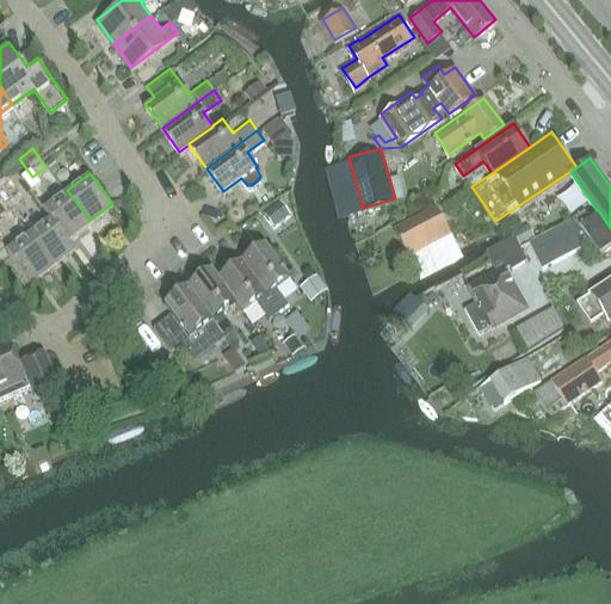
[(260,193),(276,214),(294,198),(278,179),(260,193)]
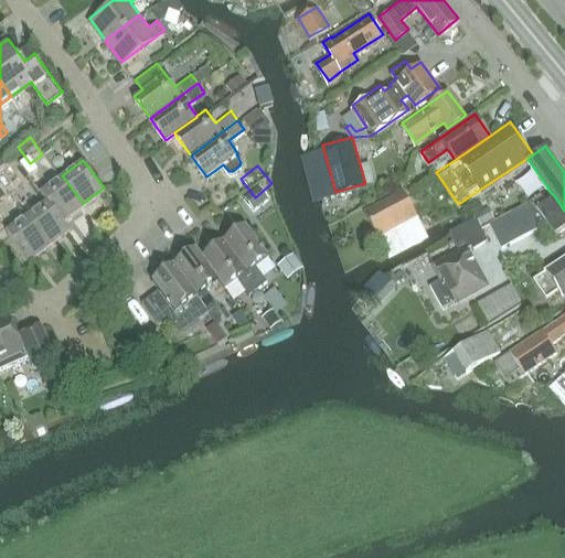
[(41,190),(48,199),(49,199),(62,217),(63,217),(83,203),(62,175),(41,190)]
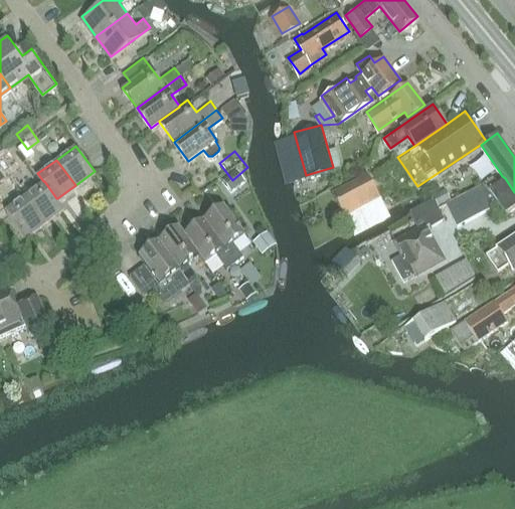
[(345,214),(380,195),(367,171),(332,189),(345,214)]
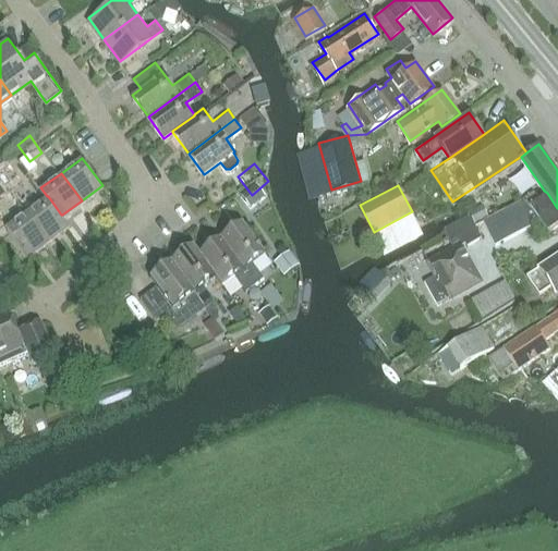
[(557,208),(547,193),(538,198),(533,191),(524,196),(547,229),(557,221),(557,208)]
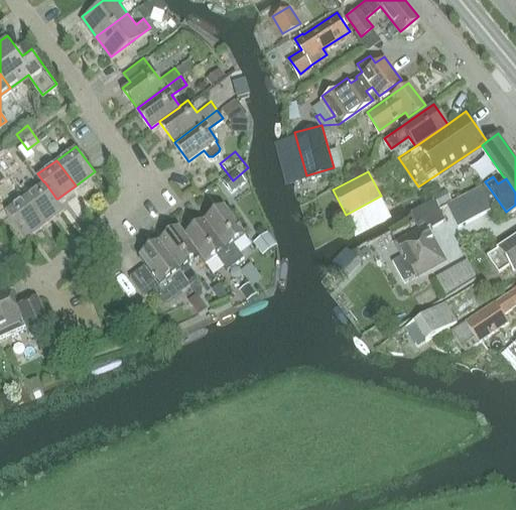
[(63,207),(57,199),(56,199),(44,181),(43,181),(25,196),(44,221),(63,207)]
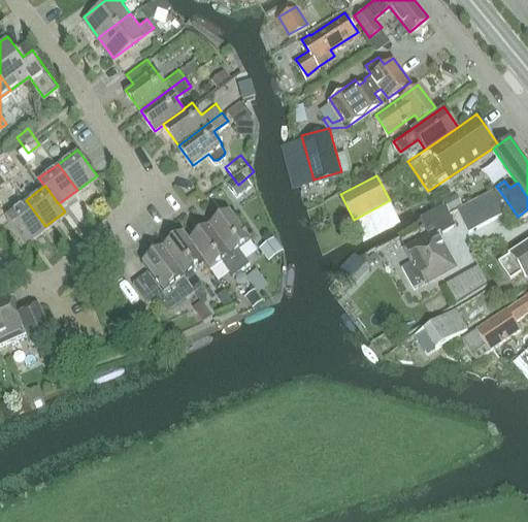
[(468,229),(505,209),(494,188),(457,206),(468,229)]
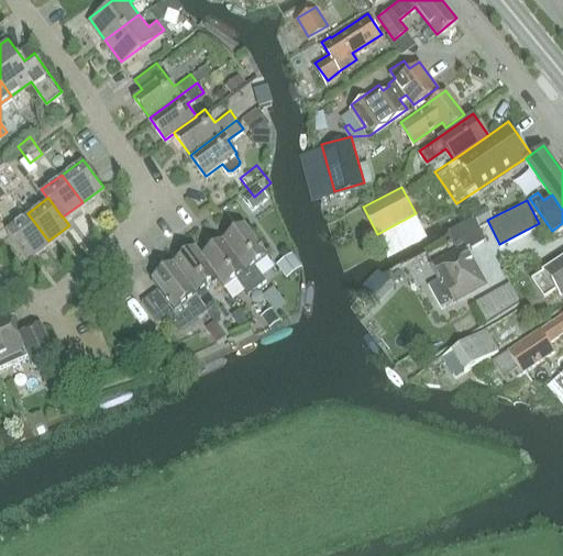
[(48,241),(28,213),(7,229),(28,256),(48,241)]
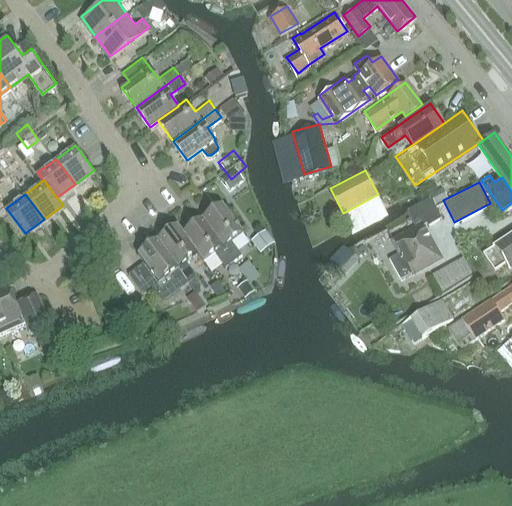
[(441,256),(423,223),(427,221),(428,223),(442,216),(429,194),(406,207),(416,225),(393,238),(400,250),(389,256),(401,277),(411,271),(412,272),(441,256)]
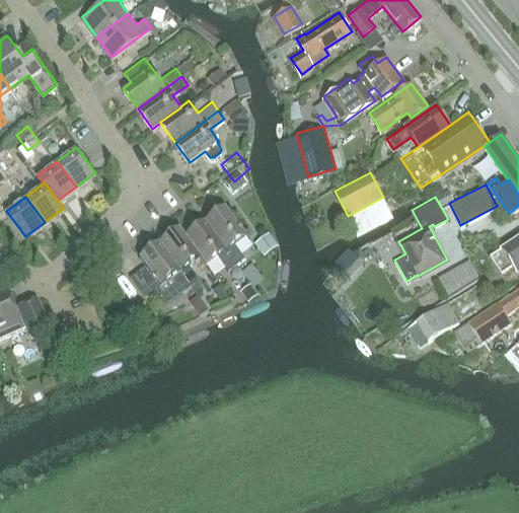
[(206,219),(237,262),(245,255),(234,241),(246,232),(225,204),(206,219)]
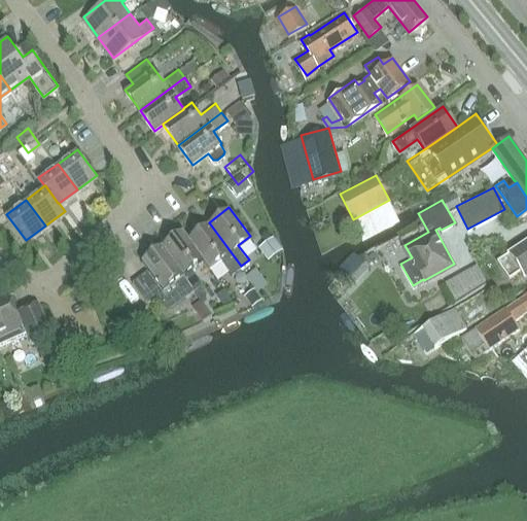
[(204,257),(203,258),(209,267),(221,257),(233,273),(241,266),(209,222),(189,237),(188,237),(204,257)]
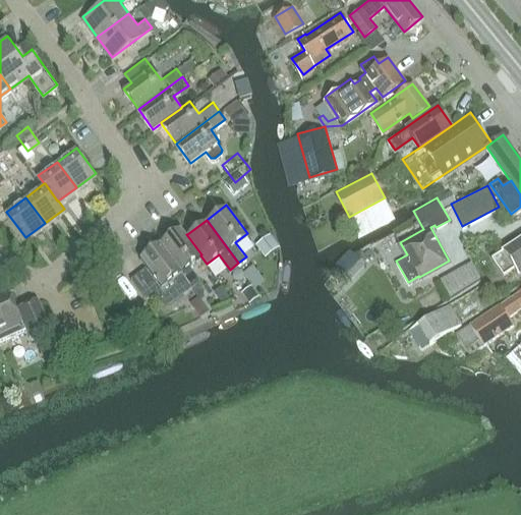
[(186,234),(187,234),(181,226),(161,241),(192,284),(200,278),(189,264),(200,255),(201,254),(186,234)]
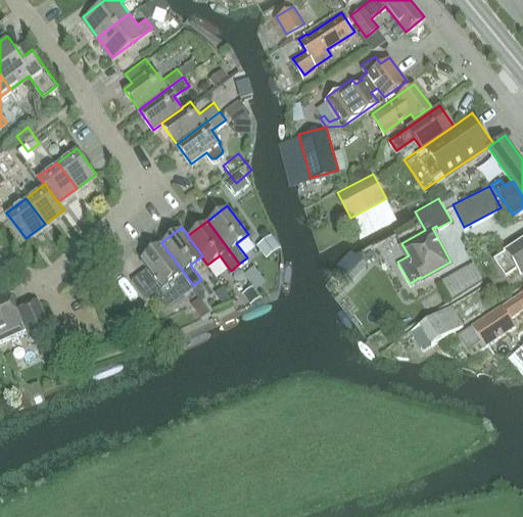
[(521,274),(522,272),(522,237),(505,249),(505,250),(494,257),(506,273),(512,269),(510,266),(514,264),(521,274)]
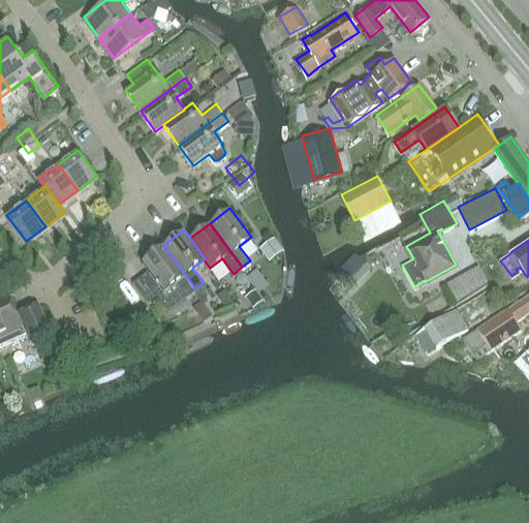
[(187,295),(195,288),(163,245),(143,259),(149,268),(133,279),(148,300),(164,289),(176,280),(187,295)]
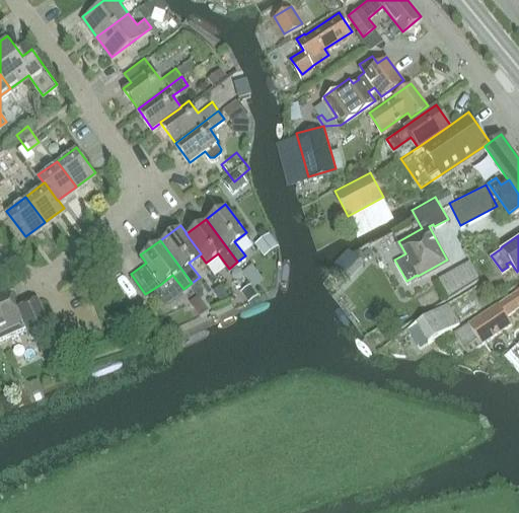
[(338,263),(349,274),(363,259),(351,248),(338,263)]
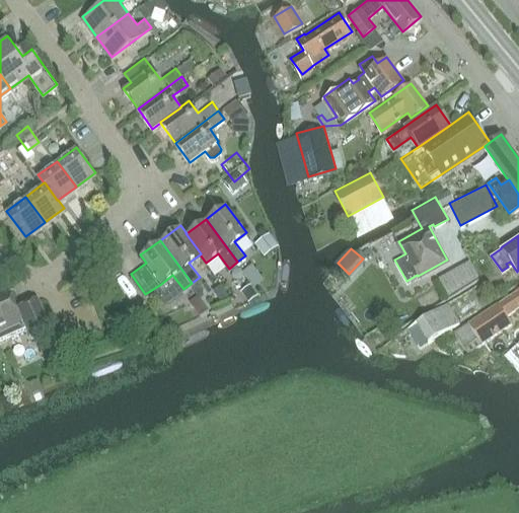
[(0,337),(25,326),(28,334),(50,324),(36,295),(15,305),(7,286),(0,288),(0,337)]
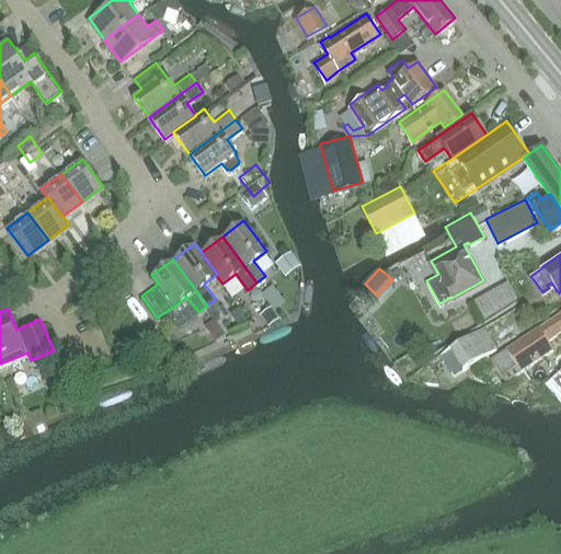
[(560,309),(560,310),(560,311),(560,315),(541,329),(538,324),(505,347),(505,346),(491,356),(506,378),(553,346),(548,338),(560,329),(560,309)]
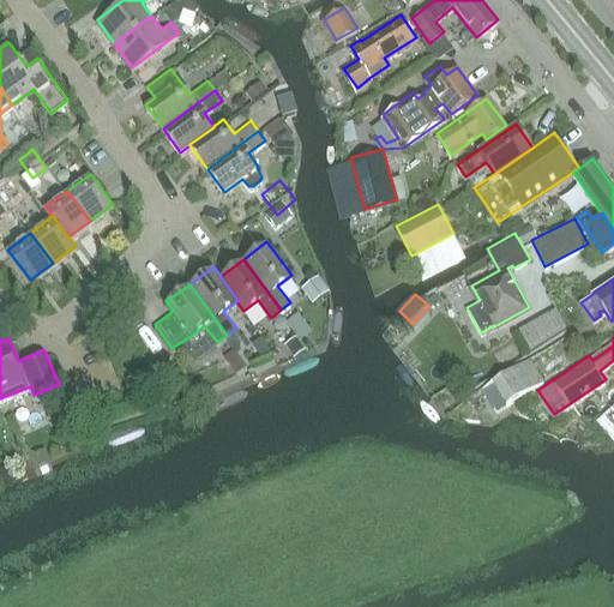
[(497,408),(543,378),(529,355),(482,385),(497,408)]
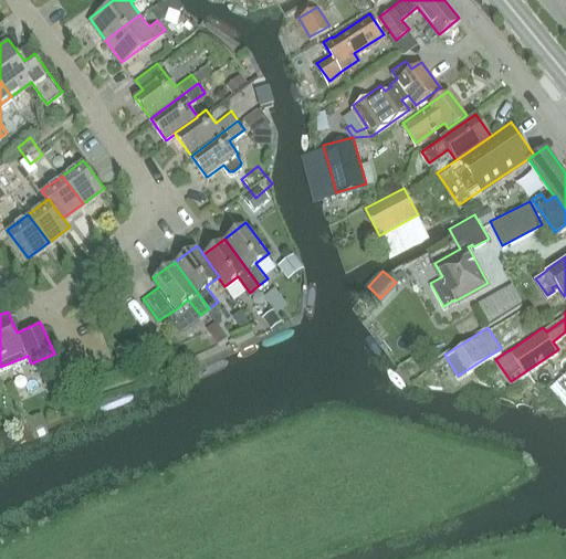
[(59,364),(42,370),(49,387),(65,380),(59,364)]
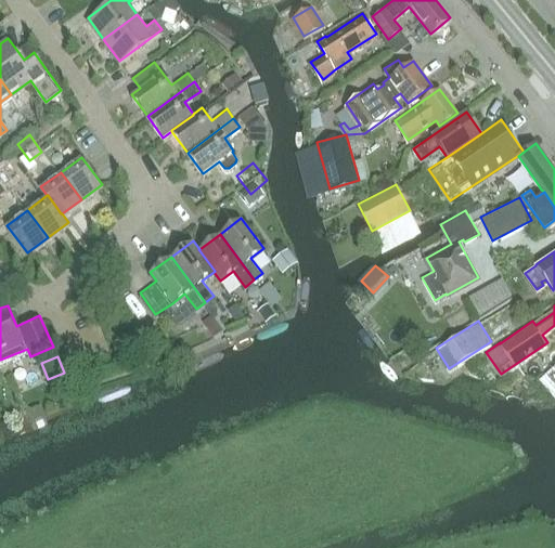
[(554,363),(554,364),(539,376),(554,394),(554,393),(554,363)]
